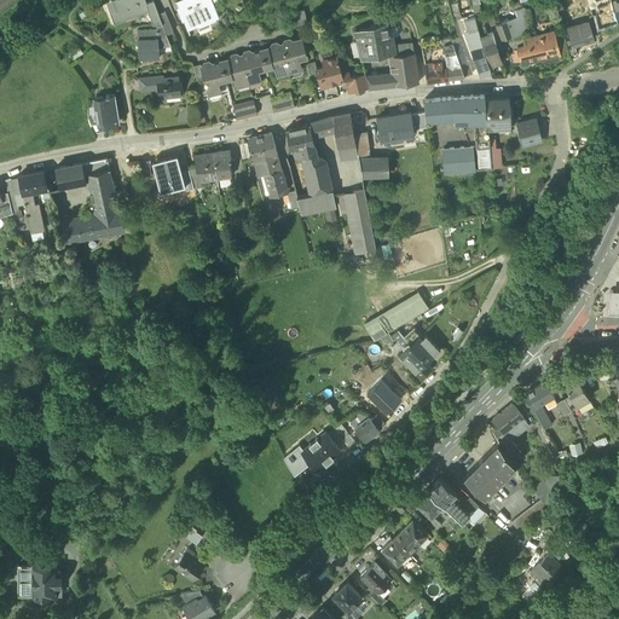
[(108,0),(106,1),(110,11),(116,9),(113,0),(108,0)]
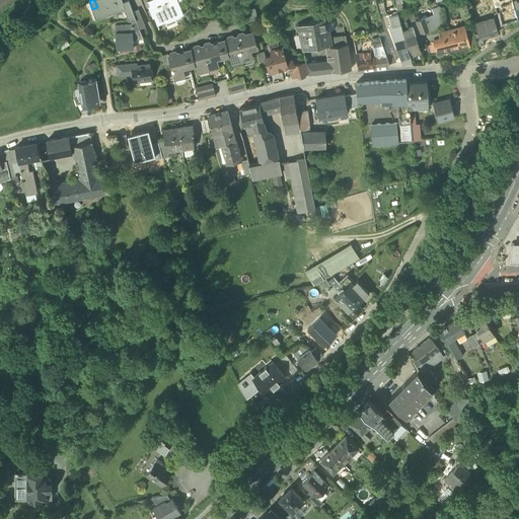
[(132,18),(137,18),(133,10),(129,0),(125,0),(123,1),(122,0),(94,0),(97,7),(92,9),(96,18),(125,7),(129,18),(132,18)]
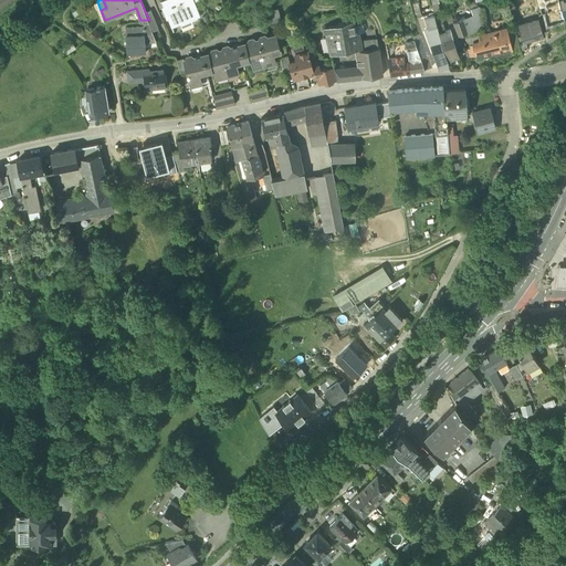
[(165,7),(171,24),(180,20),(181,22),(192,18),(191,16),(200,12),(198,7),(195,0),(161,0),(164,3),(165,7)]
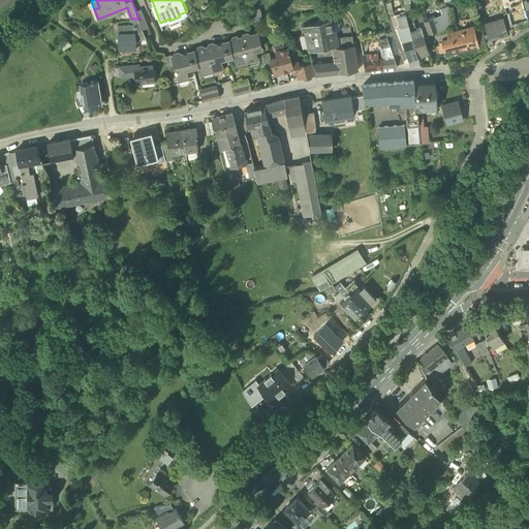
[(404,4),(406,13),(412,11),(410,3),(404,4)]
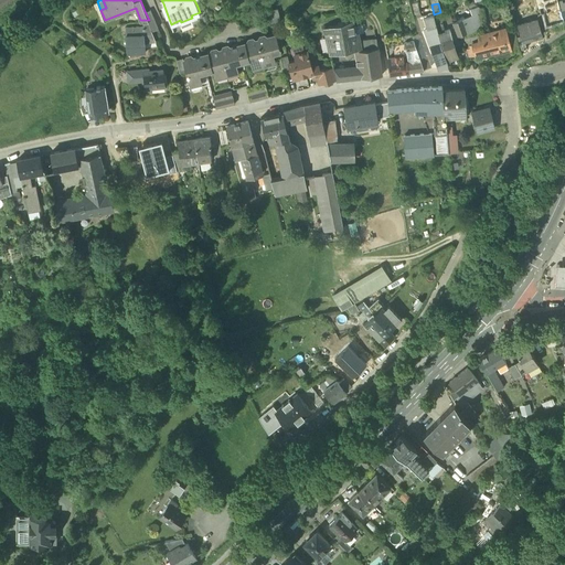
[(471,9),(473,16),(476,21),(478,28),(487,24),(483,4),(471,9)]
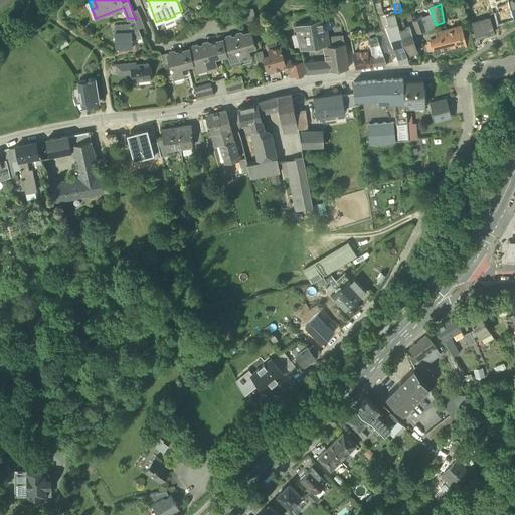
[(514,16),(511,6),(496,11),(499,20),(514,16)]
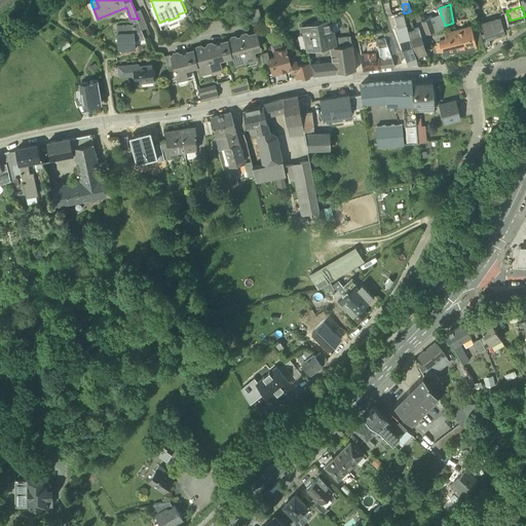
[(140,7),(135,10),(139,19),(142,27),(147,25),(140,7)]
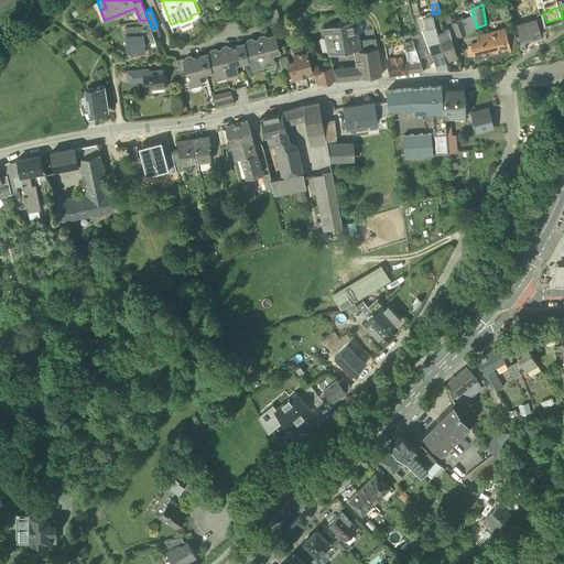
[(267,11),(270,23),(279,21),(281,20),(278,9),(267,11)]
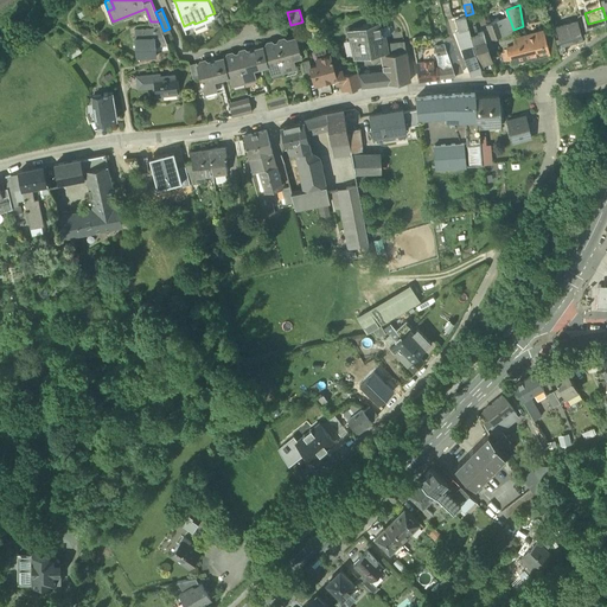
[(470,29),(471,36),(478,33),(473,13),(466,16),(468,25),(470,29)]
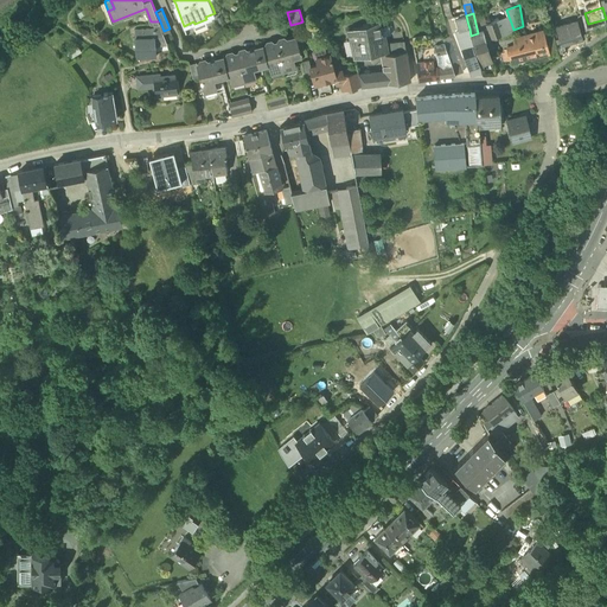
[(466,16),(455,19),(459,30),(462,30),(462,26),(468,25),(466,16)]
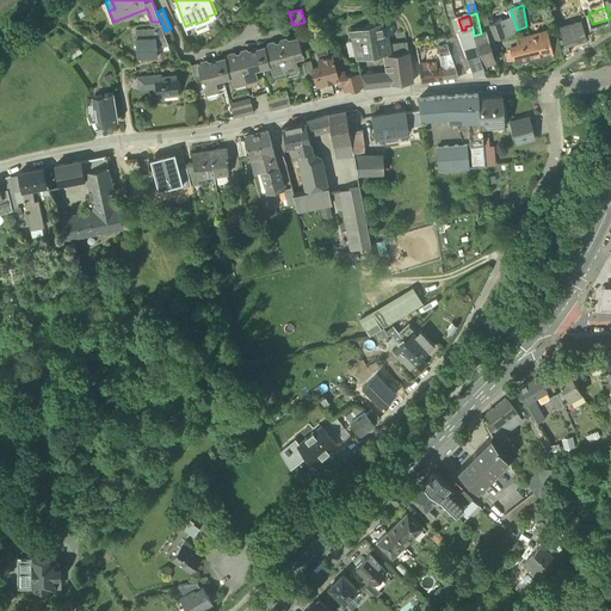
[(460,31),(462,30),(458,19),(457,17),(450,18),(454,34),(460,31)]
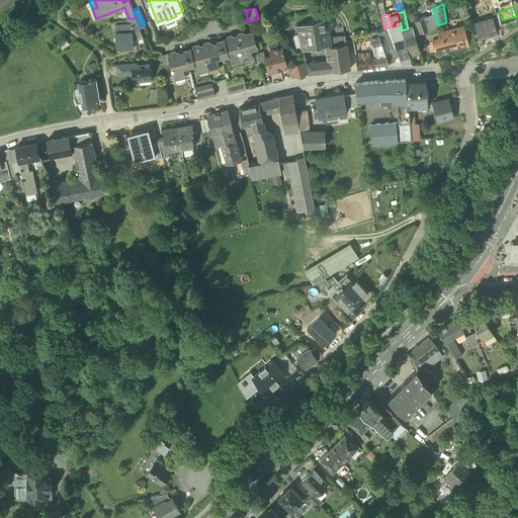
[(428,29),(428,28),(426,22),(424,17),(415,20),(420,31),(428,29)]
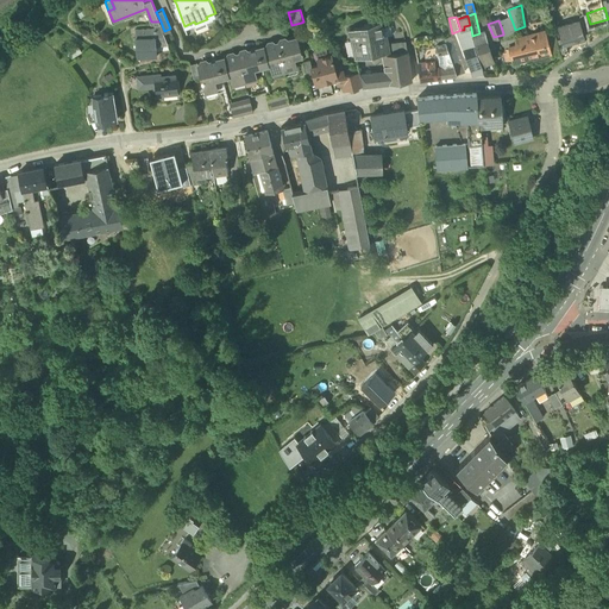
[(559,25),(564,43),(570,42),(585,37),(581,20),(559,25)]
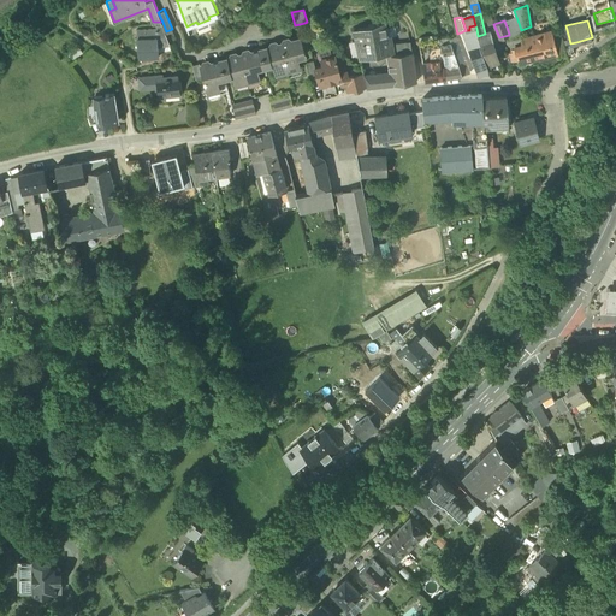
[(137,29),(137,57),(160,55),(160,45),(160,39),(169,39),(166,31),(163,22),(157,22),(157,28),(137,29)]
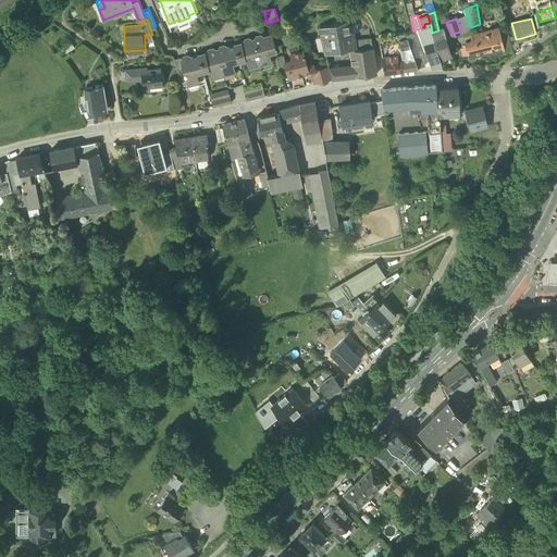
[(471,27),(469,21),(458,24),(460,31),(471,27)]
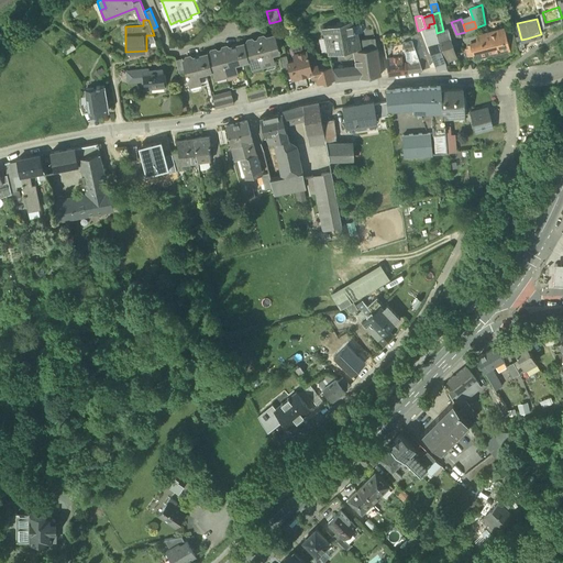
[(327,28),(329,40),(354,35),(354,34),(353,26),(352,22),(327,28)]
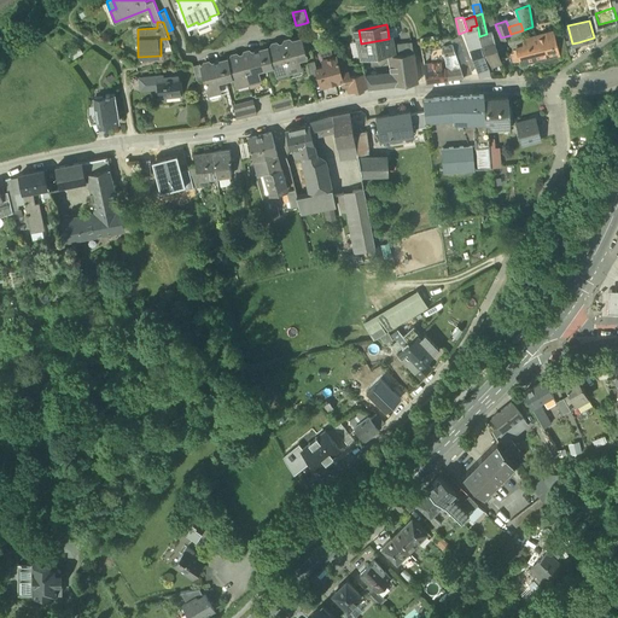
[(471,50),(473,56),(484,51),(489,65),(501,62),(495,42),(491,33),(487,34),(479,36),(478,29),(477,25),(471,27),(471,30),(467,30),(465,31),(471,50)]
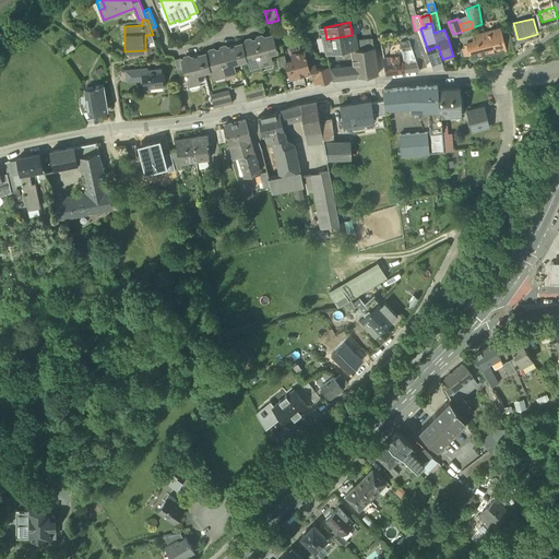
[(351,26),(352,34),(360,32),(359,24),(351,26)]
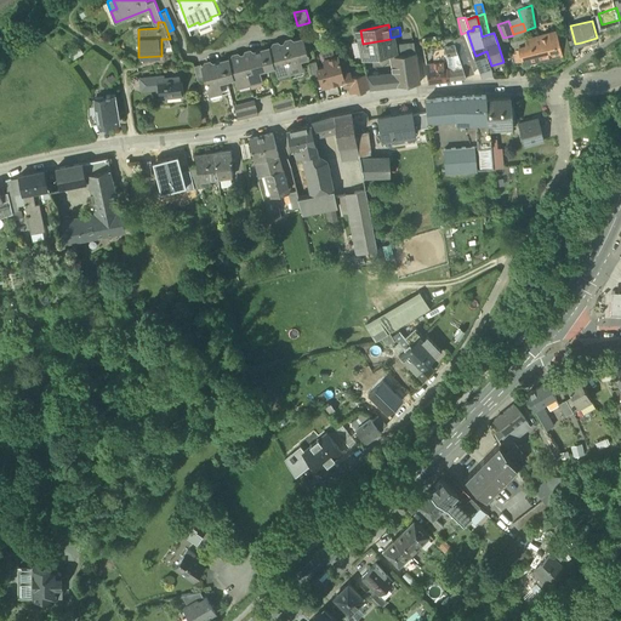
[(524,63),(542,58),(557,55),(560,53),(562,56),(563,56),(562,53),(557,33),(557,32),(556,30),(554,30),(556,33),(537,38),(533,39),(531,36),(530,38),(531,39),(533,45),(519,49),(523,63),(524,66),(524,63)]
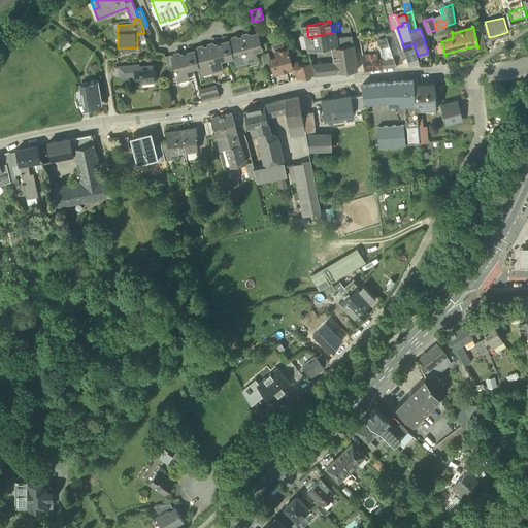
[(473,28),(477,45),(485,43),(481,26),(473,28)]
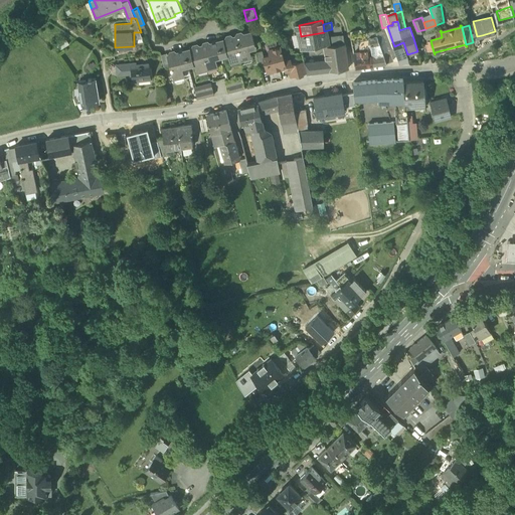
[(367,31),(369,39),(377,38),(377,36),(376,32),(375,30),(367,31)]
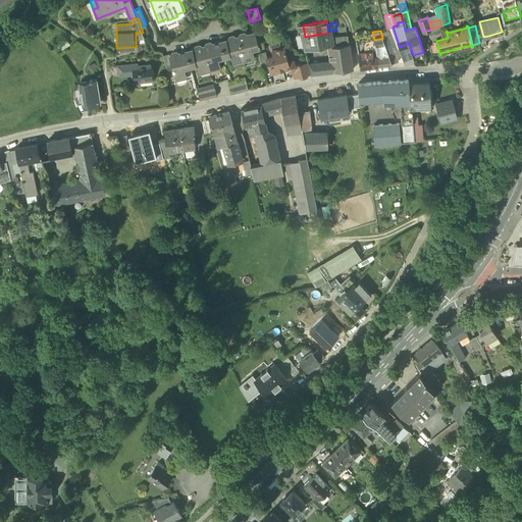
[(331,32),(328,33),(305,37),(308,50),(328,46),(333,45),(332,39),(331,32)]
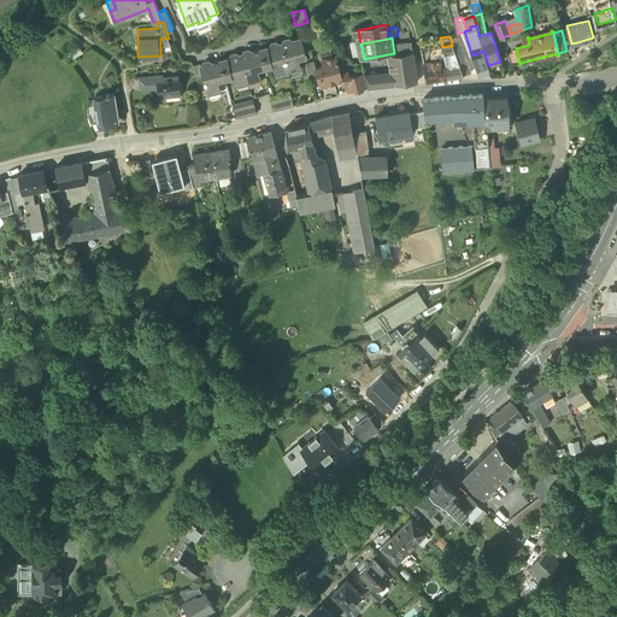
[(282,43),(281,45),(288,74),(300,70),(298,59),(306,57),(301,39),(292,41),(289,40),(285,41),(282,43)]
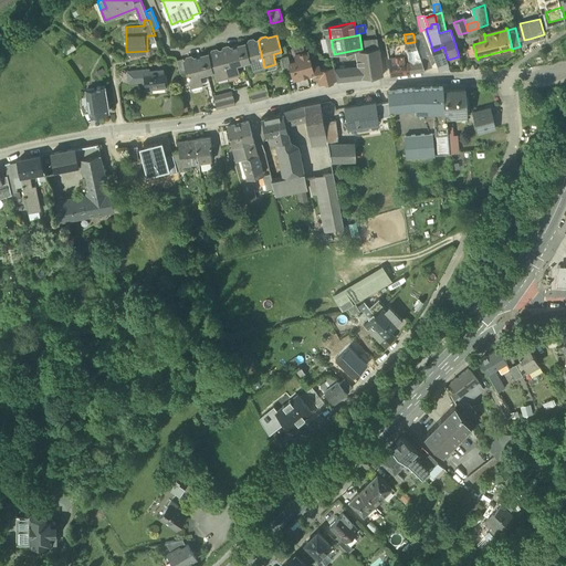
[(323,53),(331,52),(327,39),(321,40),(323,53)]
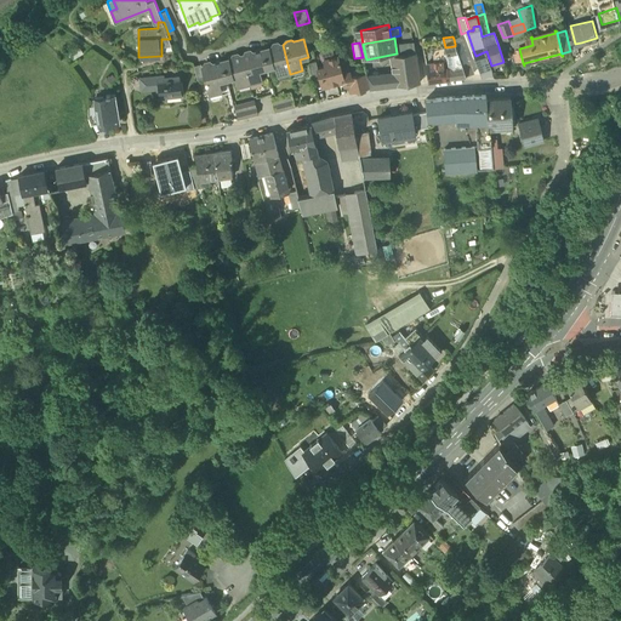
[(510,45),(514,66),(523,63),(519,49),(517,43),(510,45)]
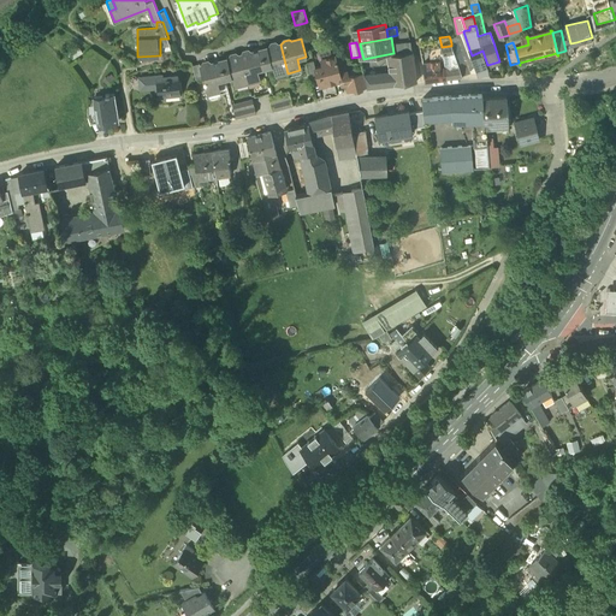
[(567,45),(569,52),(578,49),(576,42),(570,43),(567,45)]
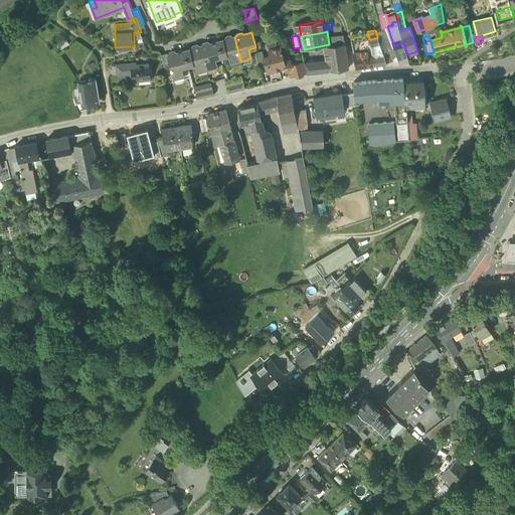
[(230,63),(240,61),(234,37),(232,37),(230,36),(226,37),(225,39),(217,41),(221,56),(228,54),(230,63)]
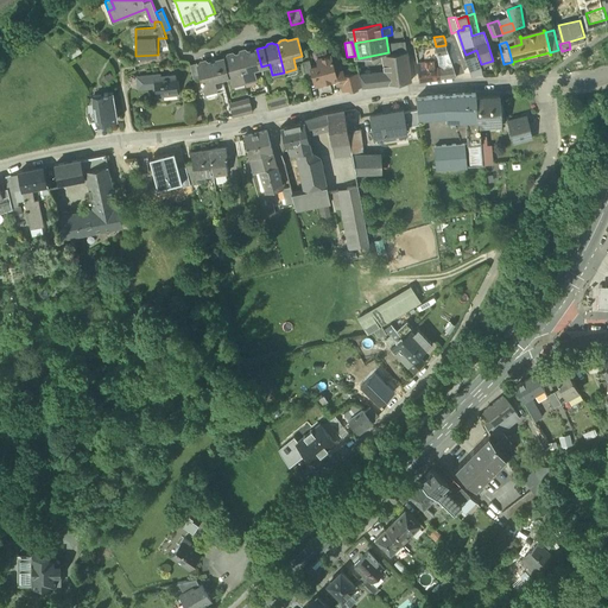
[(388,52),(390,55),(404,52),(403,43),(387,45),(388,52)]
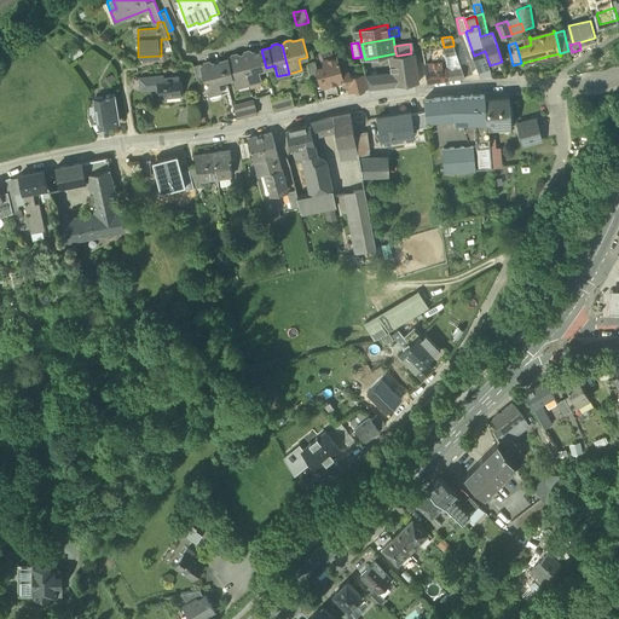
[(84,51),(80,46),(69,53),(70,56),(73,59),(84,52),(84,51)]
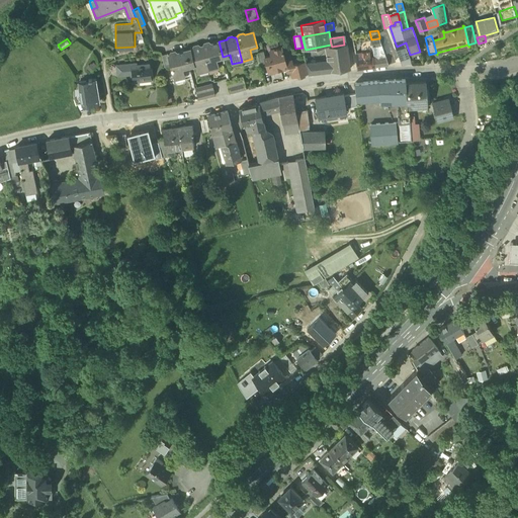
[(380,40),(379,38),(371,39),(365,40),(368,53),(367,53),(368,58),(365,59),(366,67),(374,66),(373,58),(372,47),(378,46),(381,45),(380,40)]
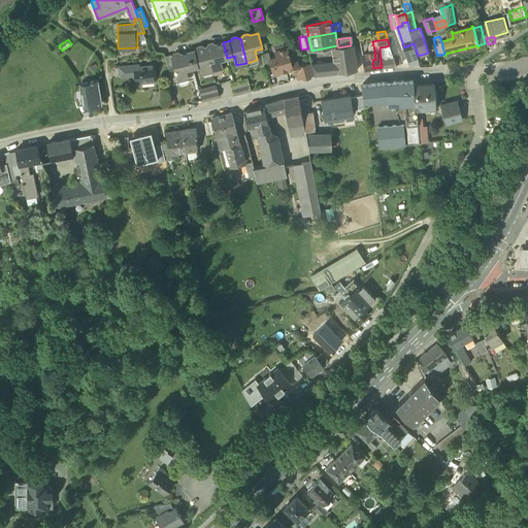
[(390,50),(392,55),(397,53),(393,39),(388,41),(389,45),(390,50)]
